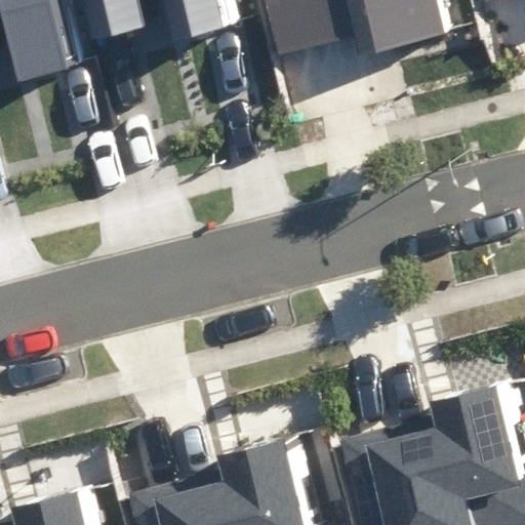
[(74,0),(3,0),(18,62),(23,77),(89,62),(74,0)]
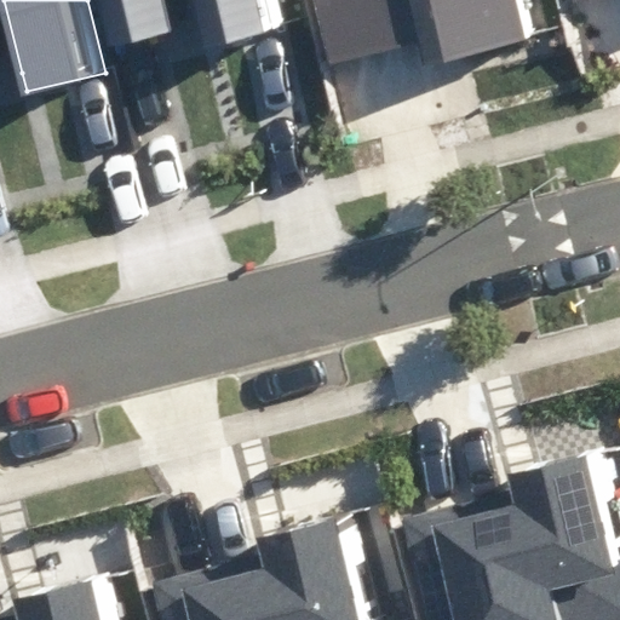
[(108,0),(120,45),(178,30),(171,0),(108,0)]
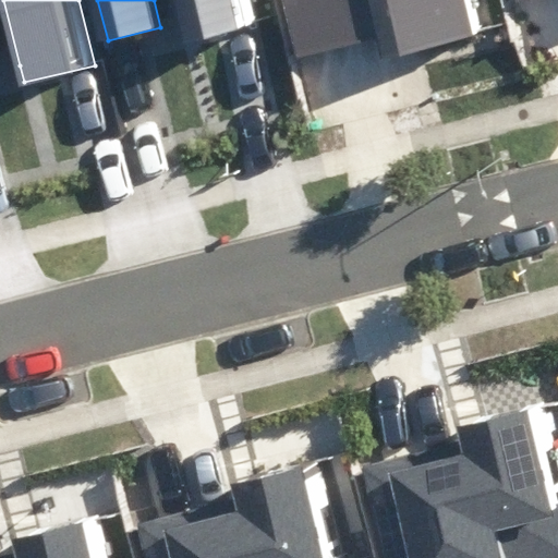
[(247,0),(178,0),(183,22),(187,40),(254,24),(247,0)]
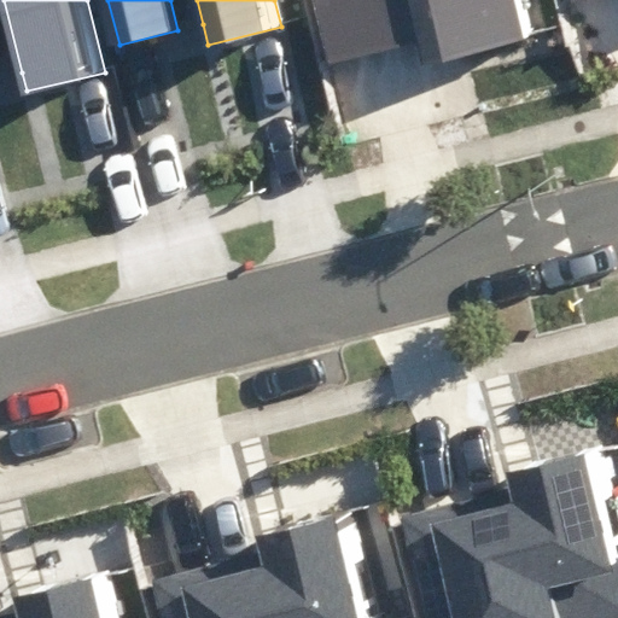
[(314,0),(328,58),(417,36),(424,64),(524,39),(514,0),(314,0)]
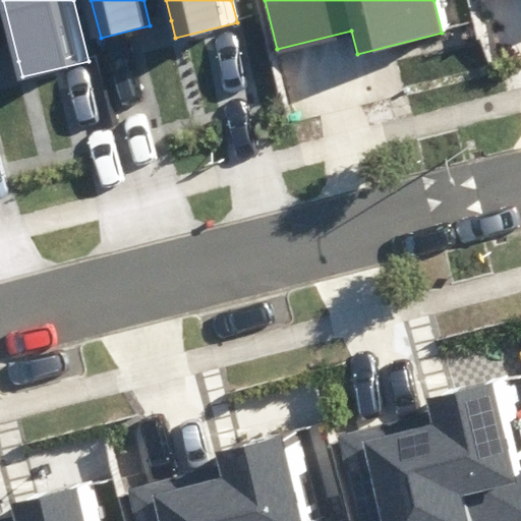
[(433,423),(341,446),(359,520),(520,520),(520,499),(494,386),(428,401),(433,423)]
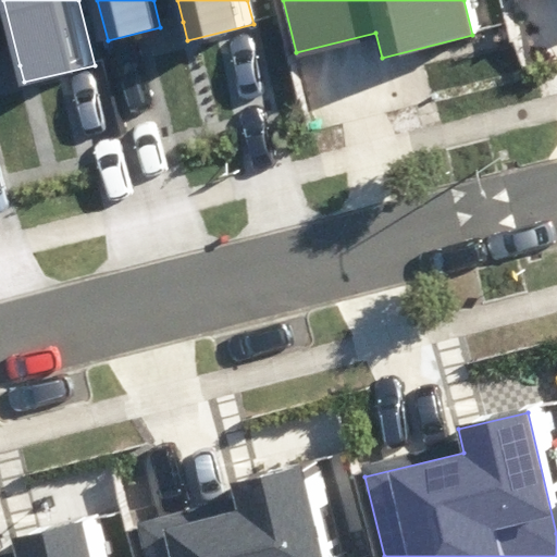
[(131,523),(139,556),(320,556),(299,469),(235,485),(238,497),(131,523)]
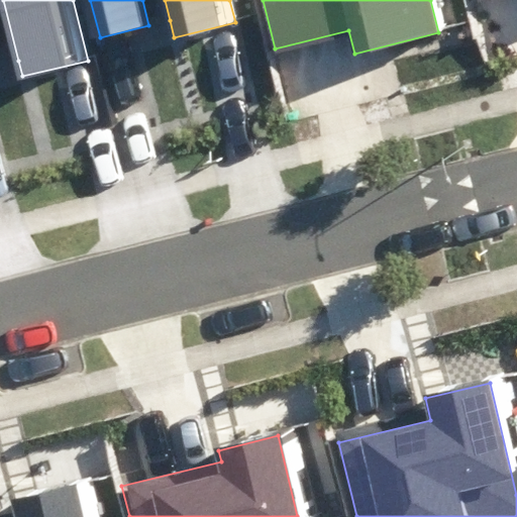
[(9,516),(77,516),(71,489),(13,502),(16,516),(9,516)]
